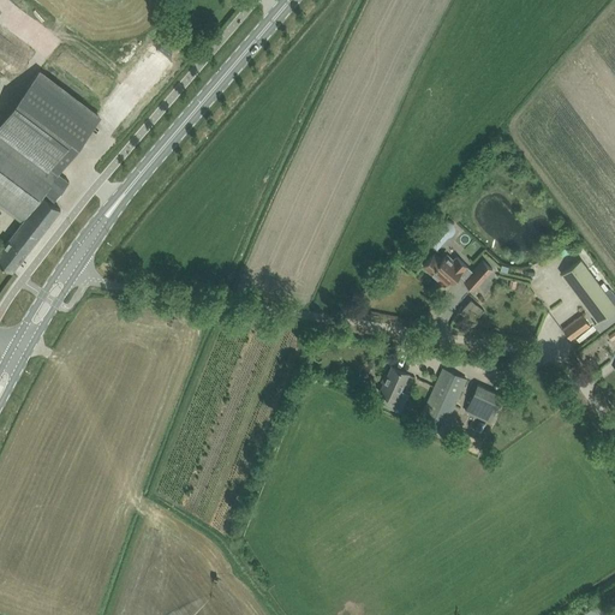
[(0,127),(59,173),(100,118),(39,72),(0,124),(0,127)]
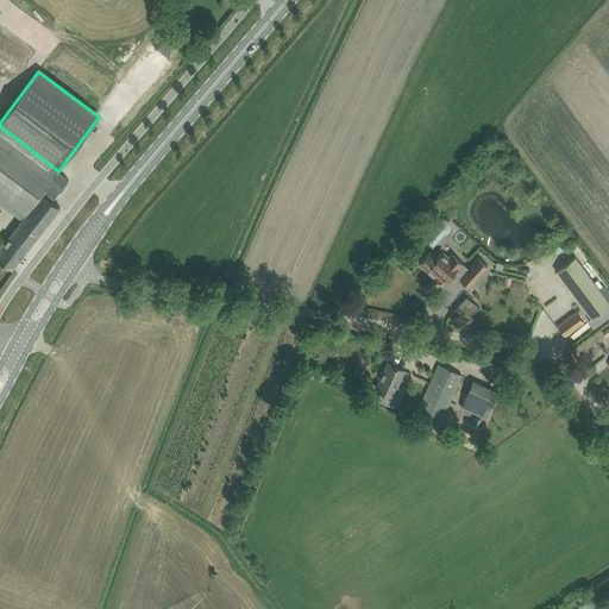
[(52,201),(68,180),(58,171),(0,126),(0,200),(23,218),(0,248),(0,259),(12,269),(60,207),(52,201)]
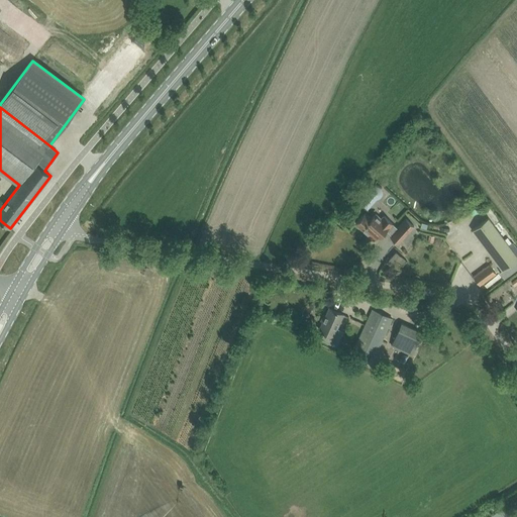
[(0,186),(0,195),(2,197),(9,188),(3,183),(0,186)]
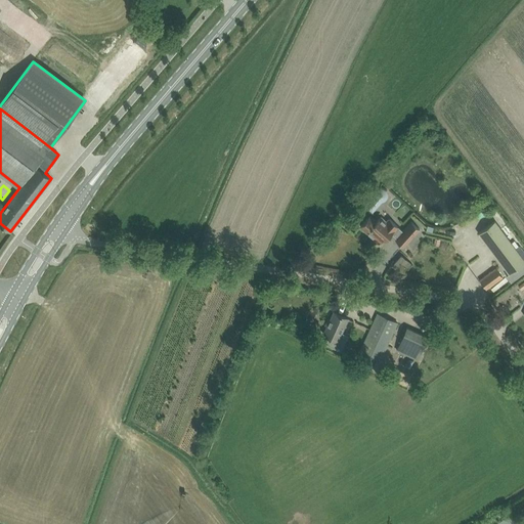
[(382,238),(384,242),(391,233),(396,238),(403,230),(398,226),(389,218),(387,220),(380,215),(378,218),(377,220),(370,215),(360,225),(374,237),(372,239),(377,244),(382,238)]
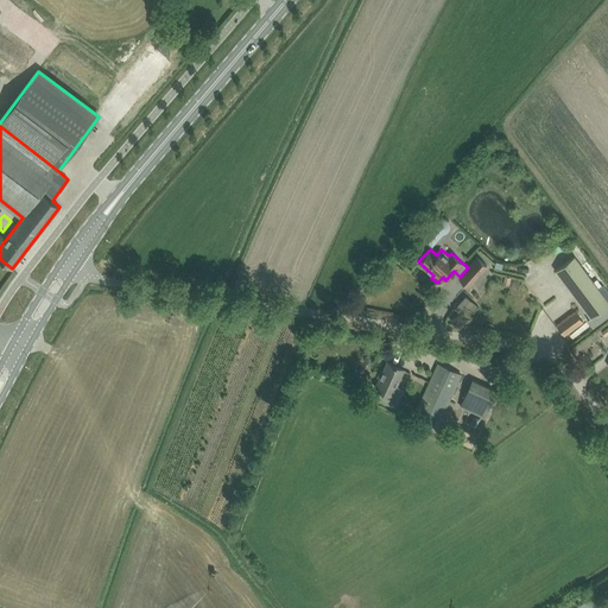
[(543,266),(553,257),(546,249),(536,259),(543,266)]
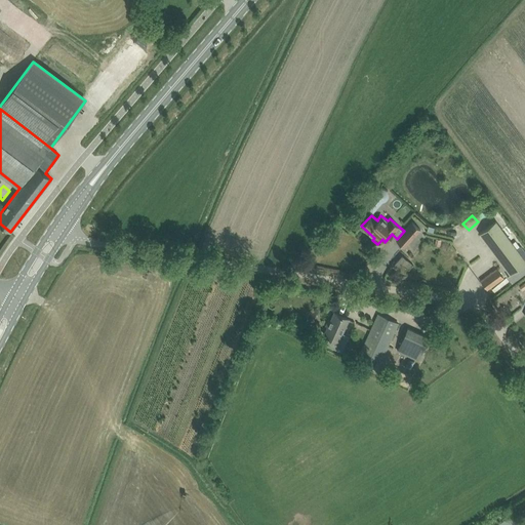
[(396,240),(404,247),(420,230),(412,221),(404,231),(397,239),(396,240)]
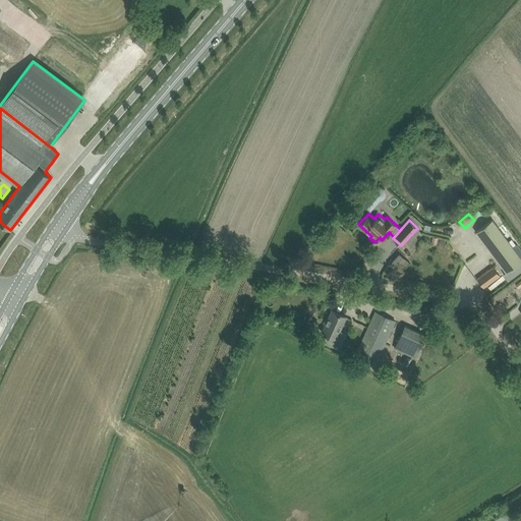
[(520,257),(493,220),(475,232),(506,272),(504,273),(508,280),(520,269),(520,257)]
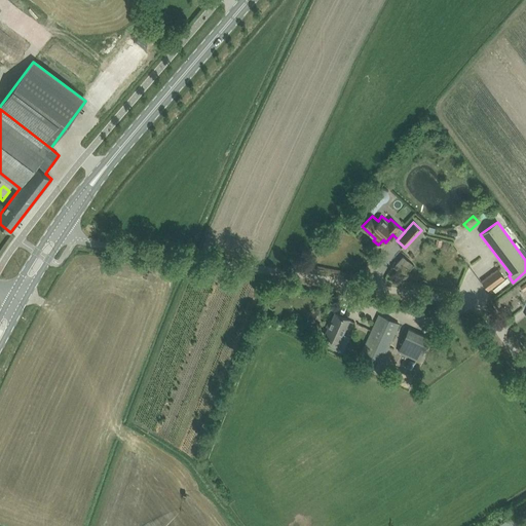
[(468,238),(457,246),(468,263),(480,256),(468,238)]
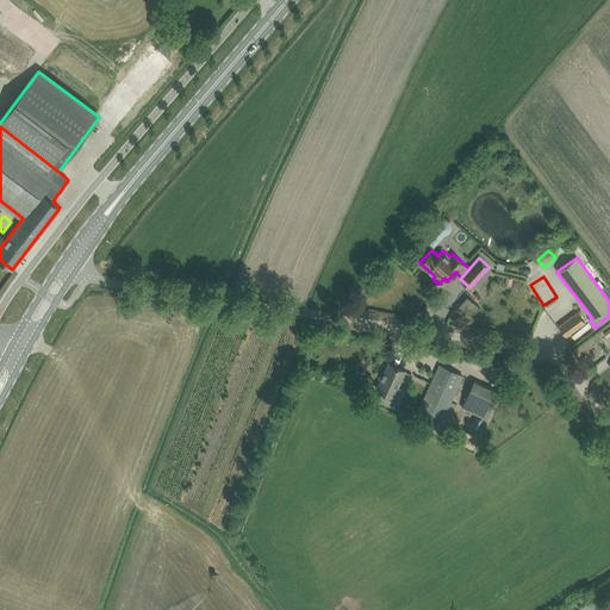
[(475,313),(480,306),(467,297),(462,304),(475,313)]
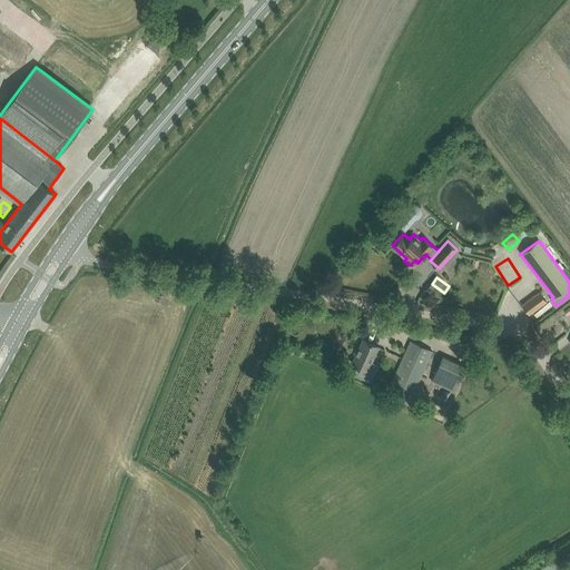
[(521,305),(529,314),(547,301),(539,292),(521,305)]
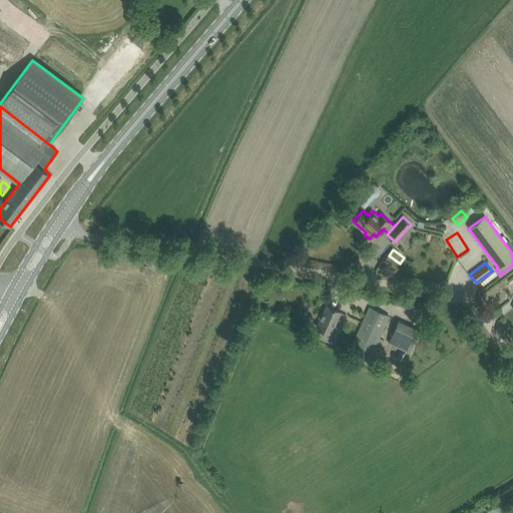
[(317,327),(326,331),(324,334),(323,337),(333,342),(337,334),(336,334),(336,335),(331,333),(341,312),(327,305),(317,327)]
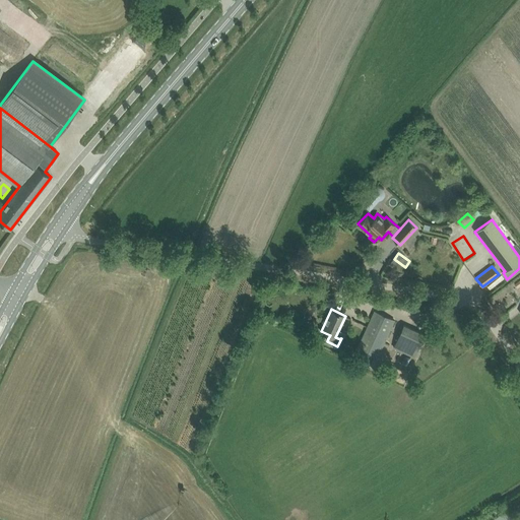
[(358,348),(378,358),(394,320),(375,311),(358,348)]
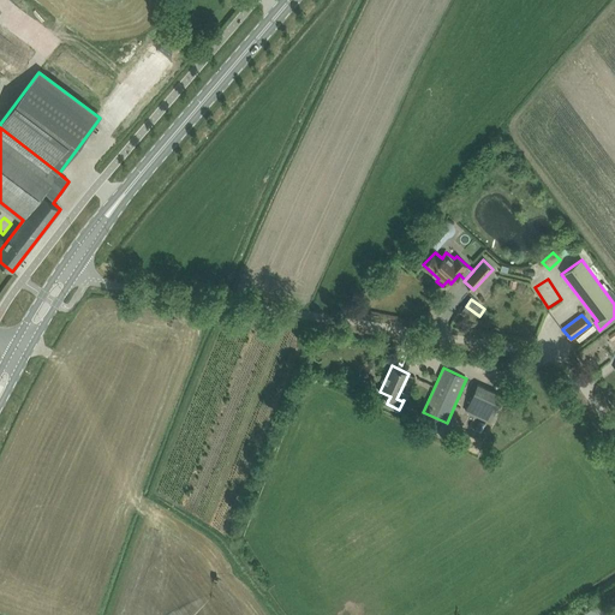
[(506,390),(479,378),(466,410),(494,421),(506,390)]
